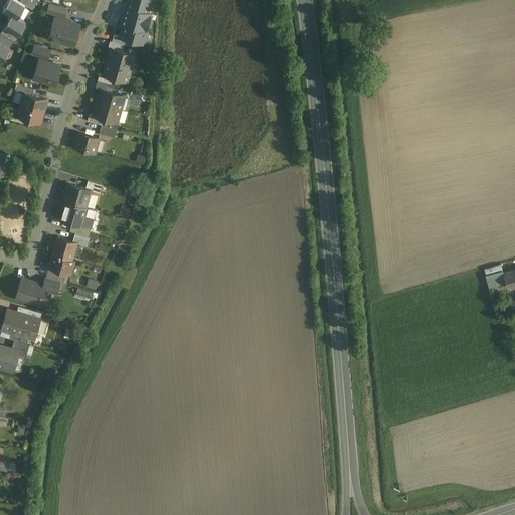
[(11,13),(18,17),(25,4),(19,0),(7,0),(3,8),(11,13)]
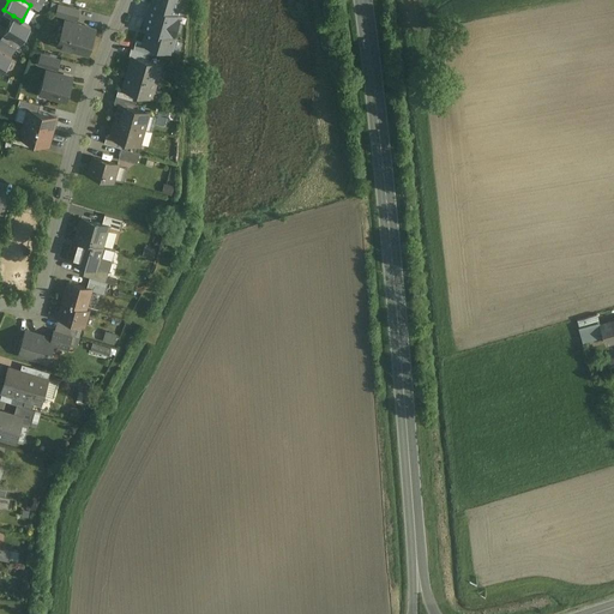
[(86,11),(61,2),(58,13),(83,22),(86,11)]
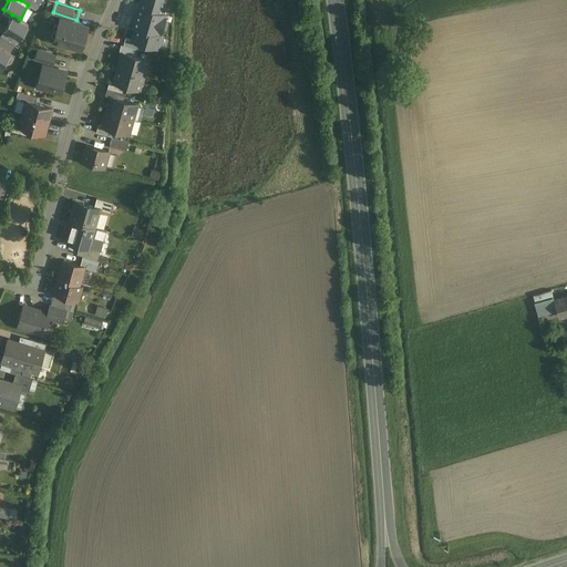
[(141,2),(135,21),(158,28),(164,9),(141,2)]
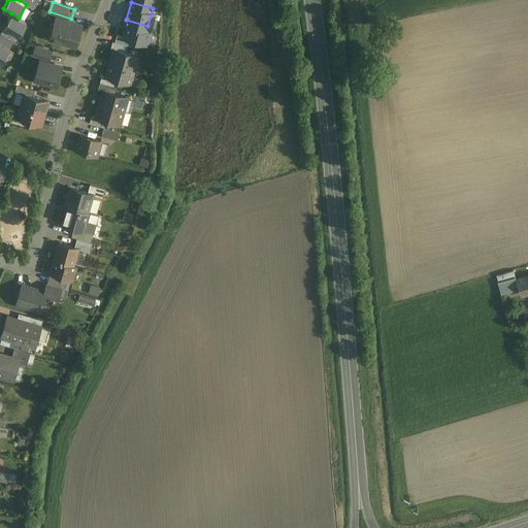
[(25,22),(19,18),(11,13),(4,27),(18,35),(25,22)]
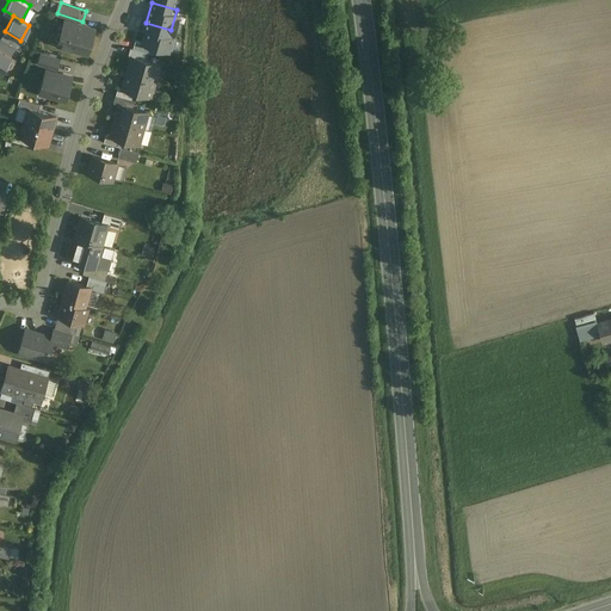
[(90,57),(100,28),(82,22),(69,18),(60,48),(90,57)]
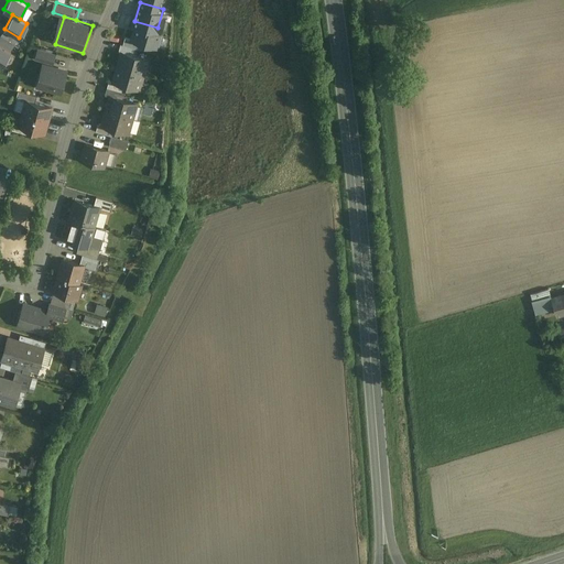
[(134,21),(129,41),(152,46),(158,28),(134,21)]
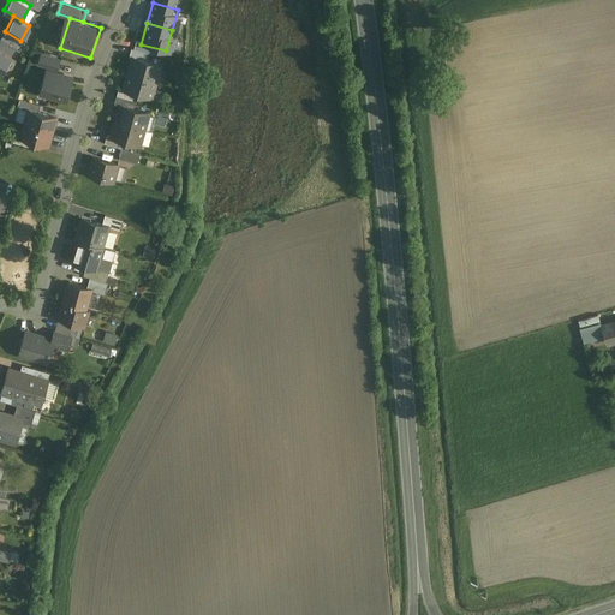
[(0,70),(1,70),(10,55),(0,48),(0,70)]
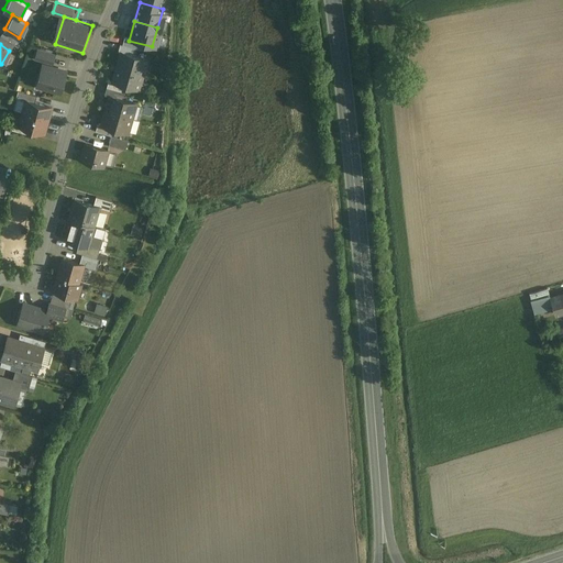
[(134,47),(120,44),(118,51),(121,52),(132,55),(134,47)]
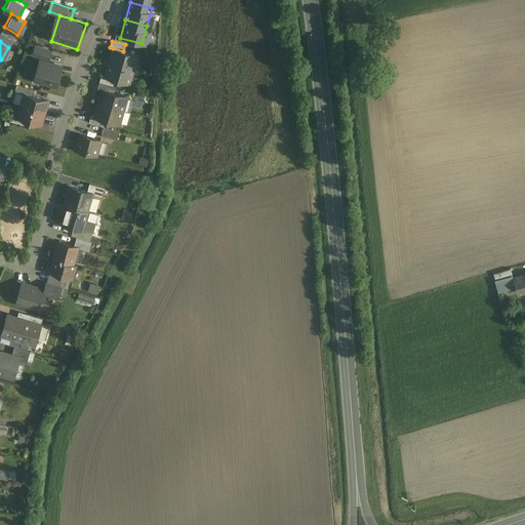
[(51,49),(35,45),(33,54),(48,59),(51,49)]
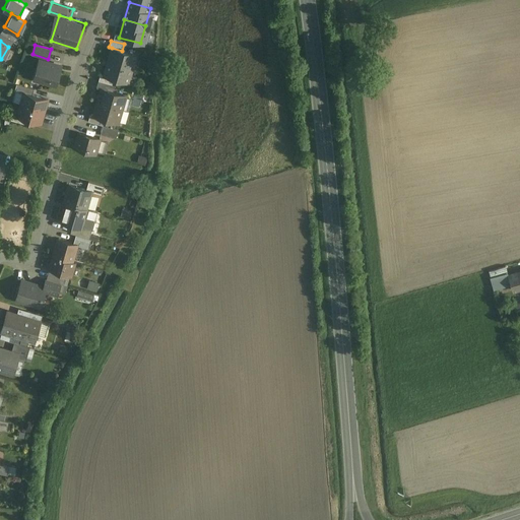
[(122,51),(112,48),(110,55),(109,55),(107,61),(132,68),(136,55),(122,51)]
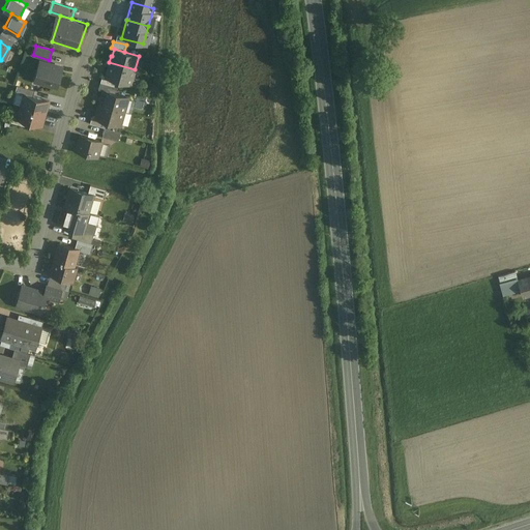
[(62,67),(40,61),(35,79),(41,80),(40,82),(56,87),(62,67)]
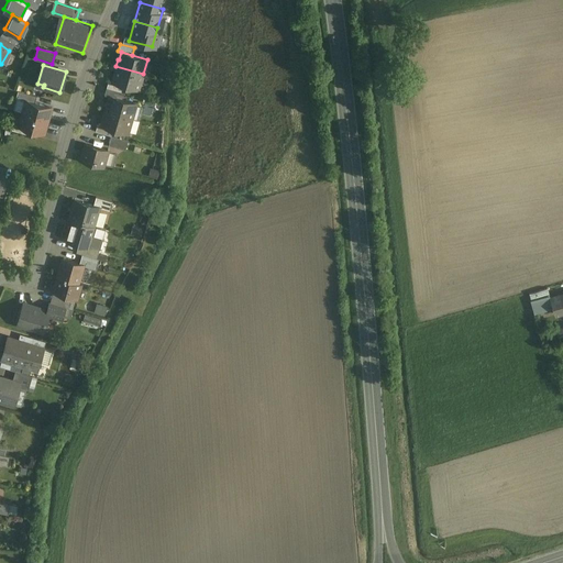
[(143,74),(116,66),(113,73),(114,73),(112,80),(112,81),(123,84),(139,89),(143,74)]
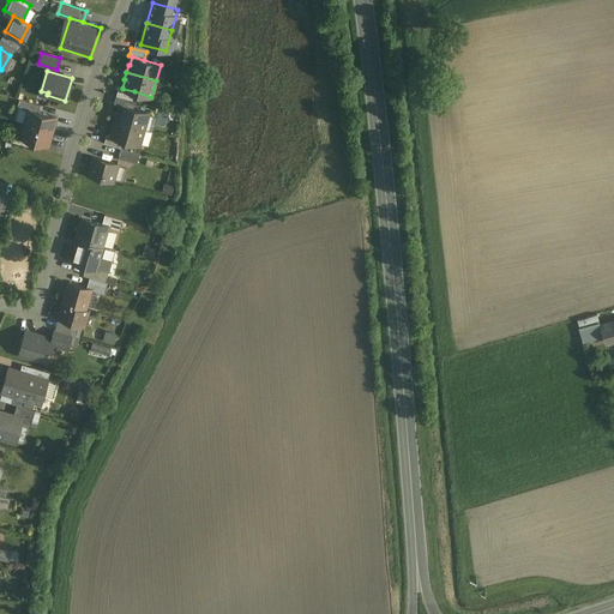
[(134,91),(122,89),(122,88),(118,86),(115,95),(132,100),(134,91)]
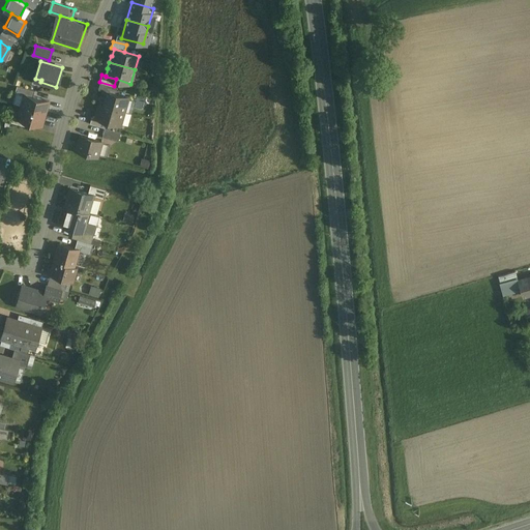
[(34,90),(17,85),(15,92),(24,94),(33,96),(34,90)]
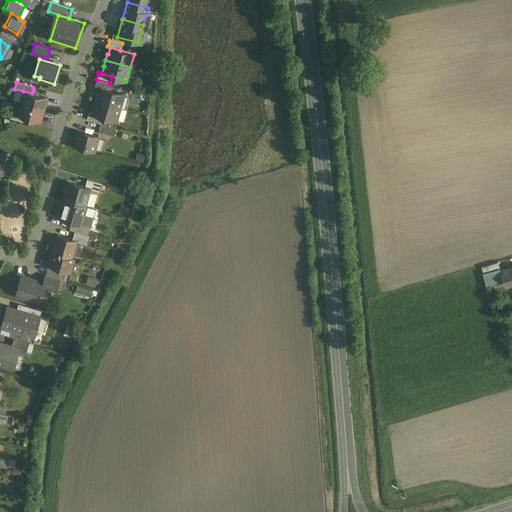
[(124,94),(100,86),(97,94),(95,100),(120,107),(124,94)]
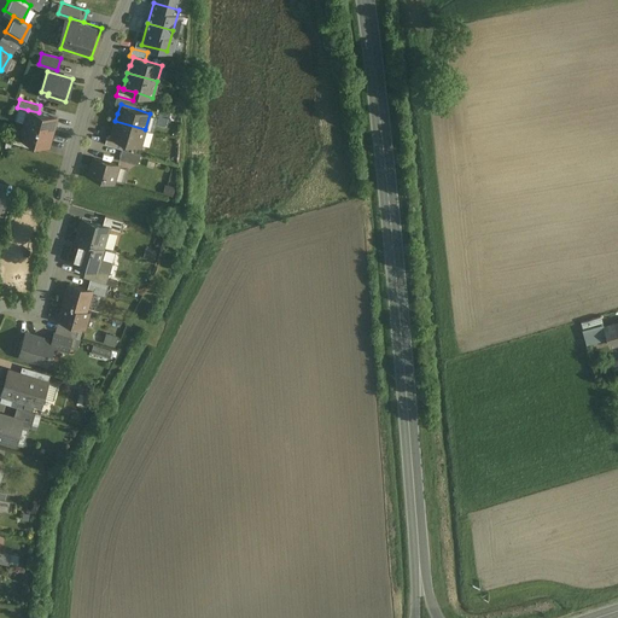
[(39,112),(28,110),(24,123),(52,132),(57,117),(39,112)]
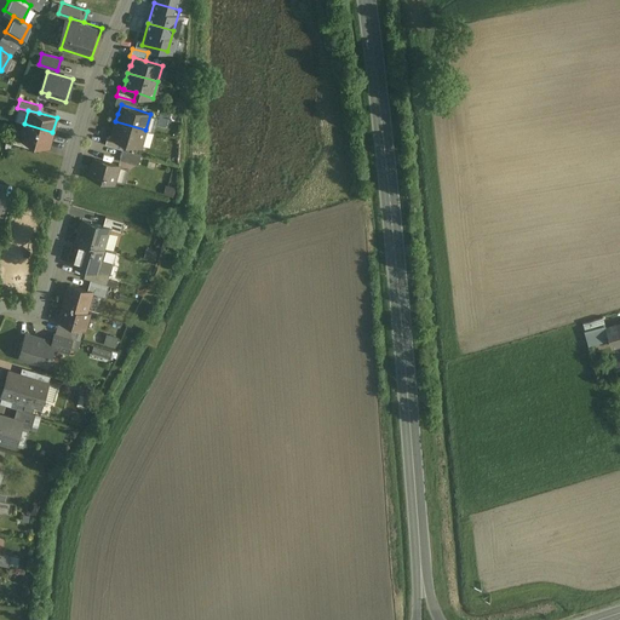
[(145,130),(115,121),(113,128),(114,128),(112,137),(125,142),(141,145),(145,130)]
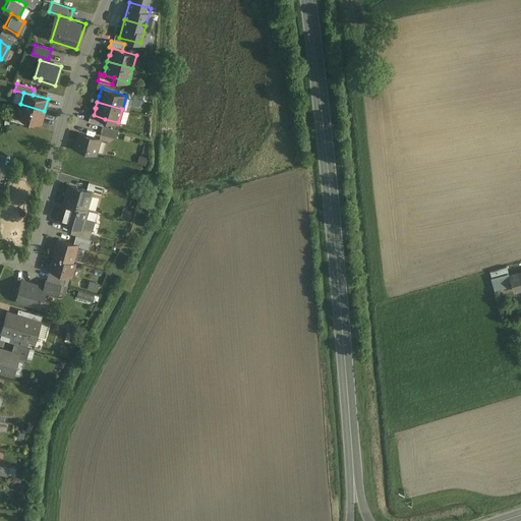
[(44,111),(20,104),(17,115),(17,116),(27,119),(41,122),(44,111)]
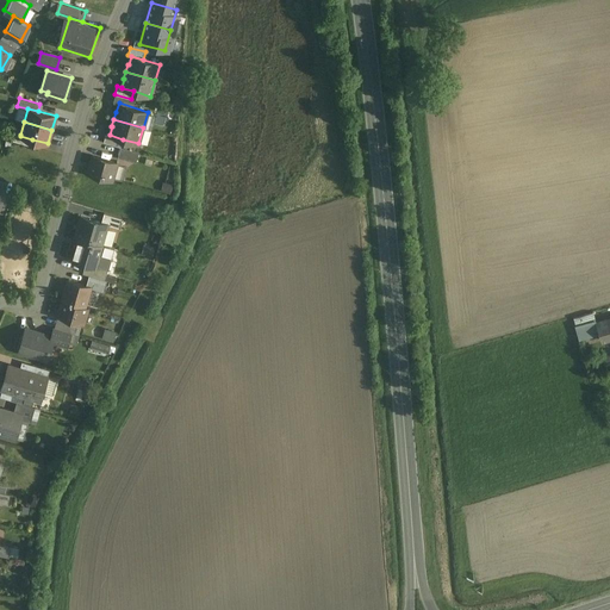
[(32,139),(20,136),(20,135),(14,134),(13,141),(31,145),(32,139)]
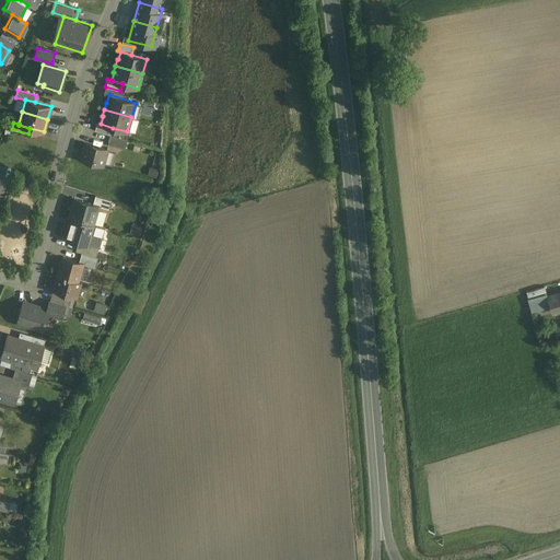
[(113,128),(101,124),(96,123),(94,130),(111,135),(113,128)]
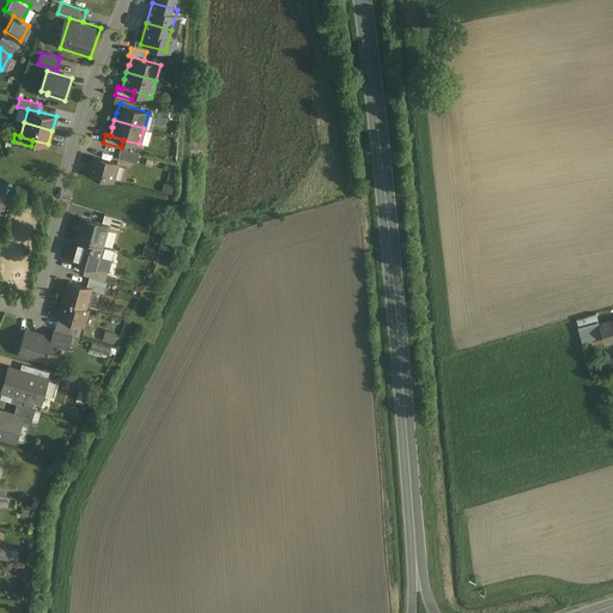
[(139,152),(121,147),(117,158),(137,163),(139,152)]
